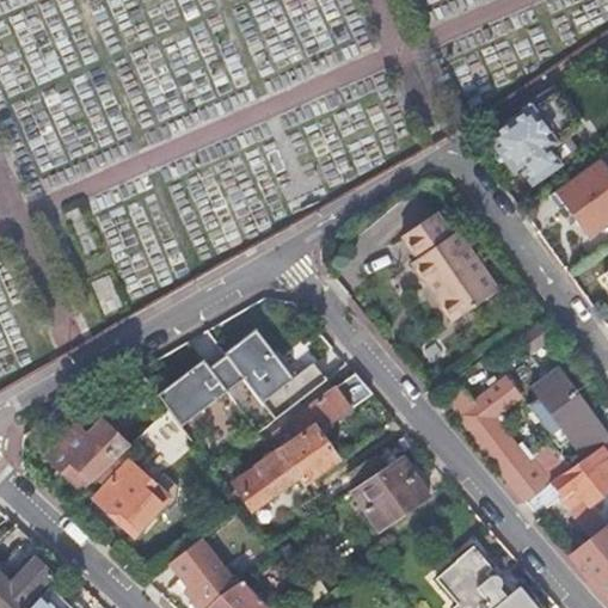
[(558,80),(552,84),(556,90),(559,86),(560,87),(558,90),(578,118),(581,117),(582,118),(578,121),(582,127),(588,123),(558,80)]
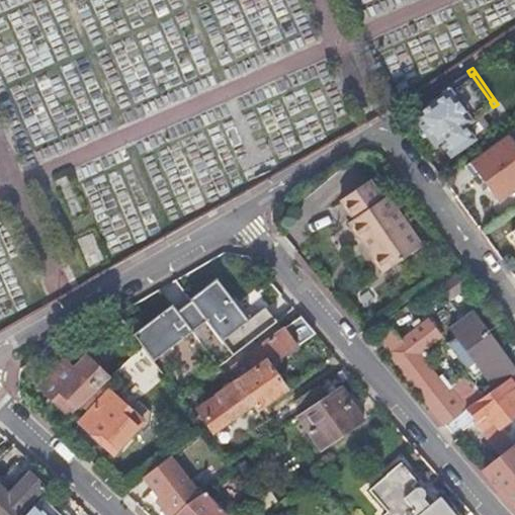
[(467,71),(442,88),(444,92),(416,112),(439,143),(443,140),(452,153),(493,124),(483,111),(490,106),(491,107),(493,107),(490,102),(493,100),(492,99),(490,100),(473,76),(475,74),(474,73),(470,76),(467,71)]
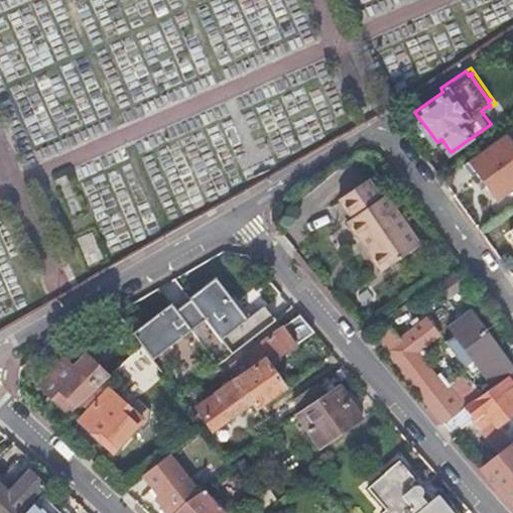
[(481,111),(491,124),(499,118),(491,107),(489,107),(488,106),(481,111)]
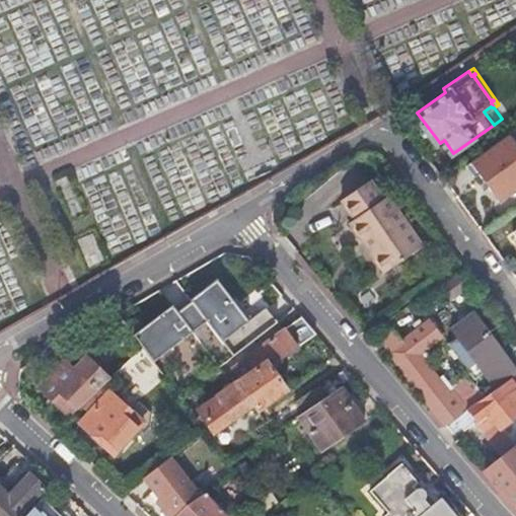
[(449,156),(453,153),(444,140),(440,143),(449,156)]
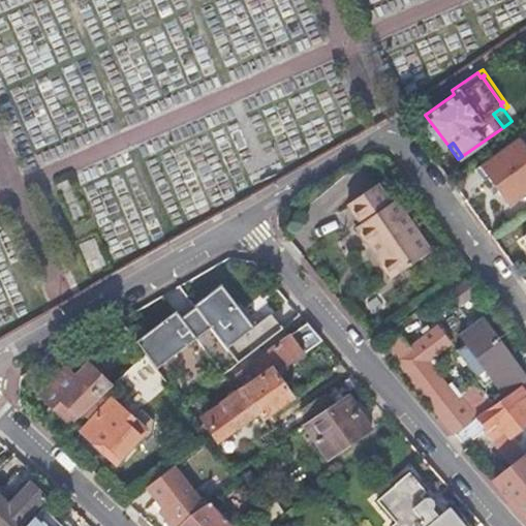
[(497,150),(477,164),(486,176),(475,183),(498,215),(525,196),(525,190),(497,150)]
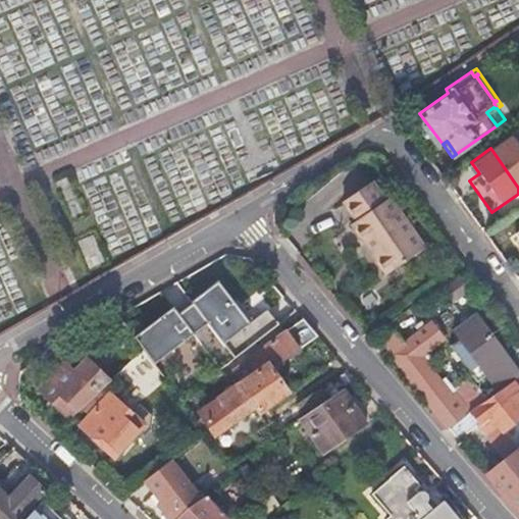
[(373,182),(343,202),(357,220),(352,223),(387,274),(425,248),(391,197),(385,200),(373,182)]
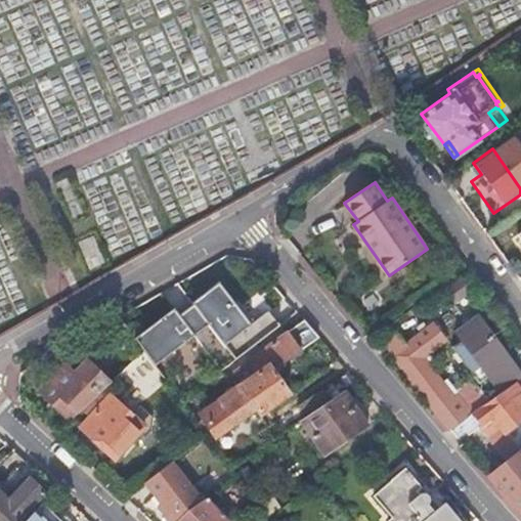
[(453,297),(439,307),(449,323),(464,312),(453,297)]
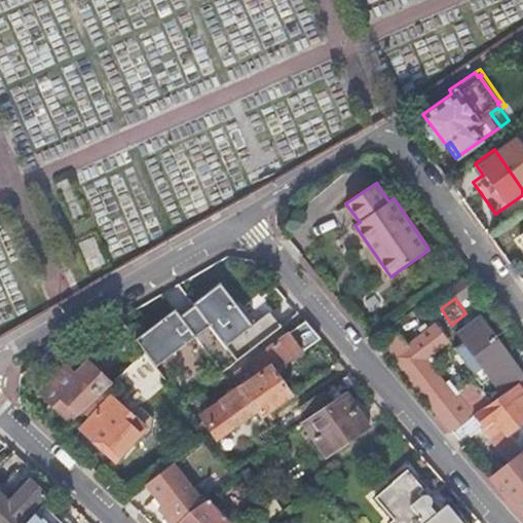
[(220,304),(165,345),(187,375),(243,333),(220,304)]
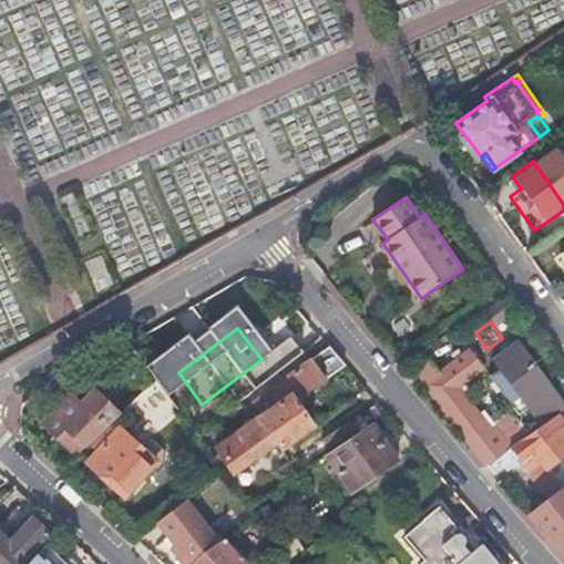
[(137,334),(122,342),(142,367),(155,356),(137,334)]
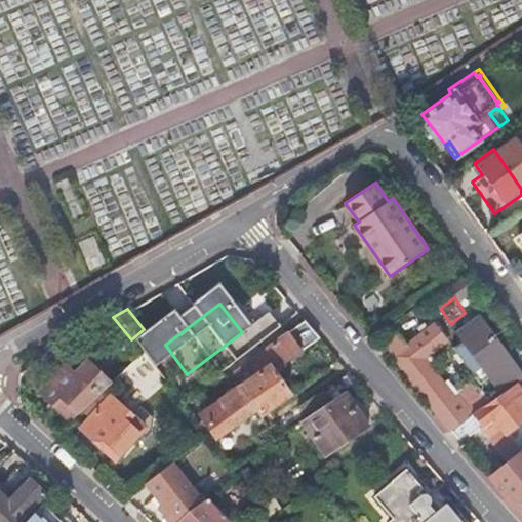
[(453,428),(494,399),(480,382),(492,372),(507,390),(519,382),(521,379),(521,375),(477,316),(457,331),(465,338),(455,346),(476,375),(455,390),(429,360),(451,342),(438,325),(410,348),(404,340),(391,351),(437,407),(453,428)]
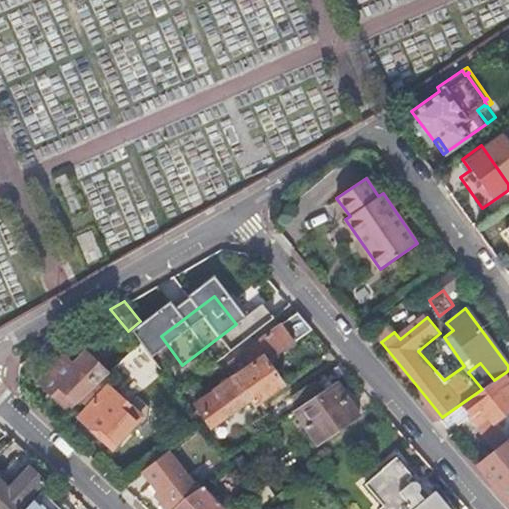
[(181,399),(191,413),(198,408),(210,423),(247,395),(254,404),(281,383),(265,361),(309,329),(293,313),(241,351),(241,354),(229,363),(237,372),(211,391),(204,382),(181,399)]
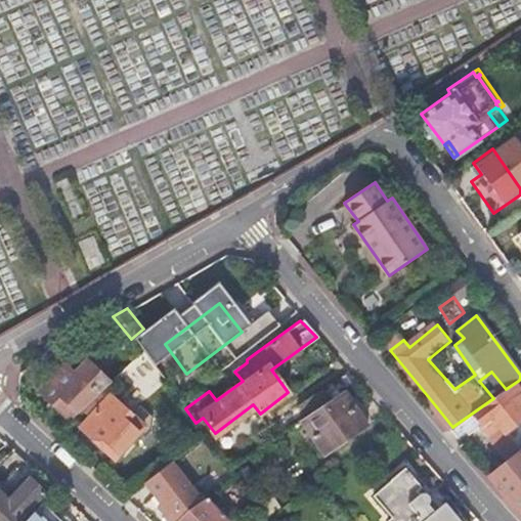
[(160,349),(146,359),(178,399),(190,390),(160,349)]
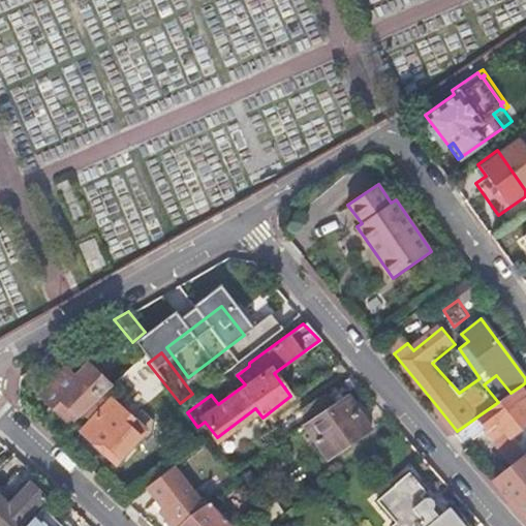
[(90,362),(78,375),(94,390),(72,413),(76,418),(85,409),(105,389),(113,382),(90,362)]
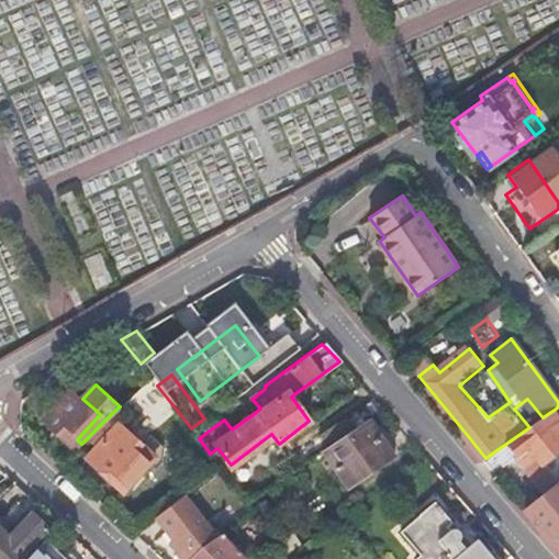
[(71,389),(46,417),(74,442),(77,439),(100,414),(82,399),(71,389)]
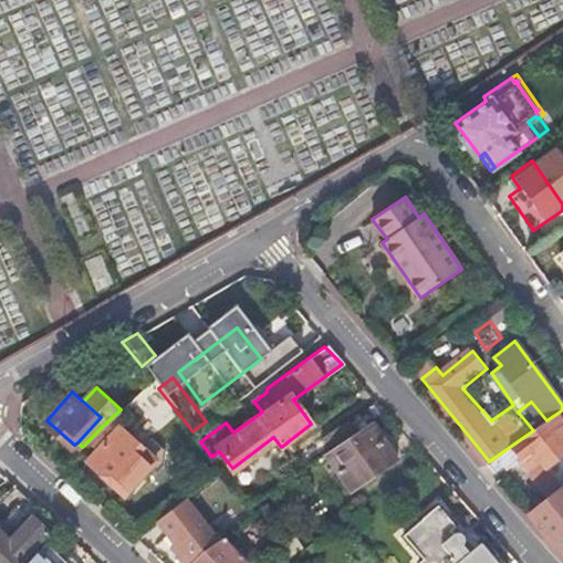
[(546,420),(533,430),(489,461),(500,475),(522,458),(552,494),(562,487),(562,480),(549,464),(562,452),(562,415),(560,412),(546,420)]
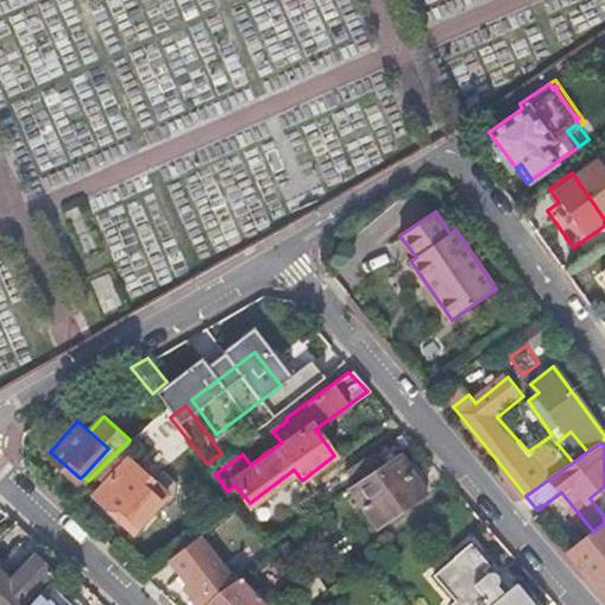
[(107,480),(96,492),(136,528),(163,498),(170,491),(155,478),(131,454),(130,455),(121,447),(98,471),(107,480)]
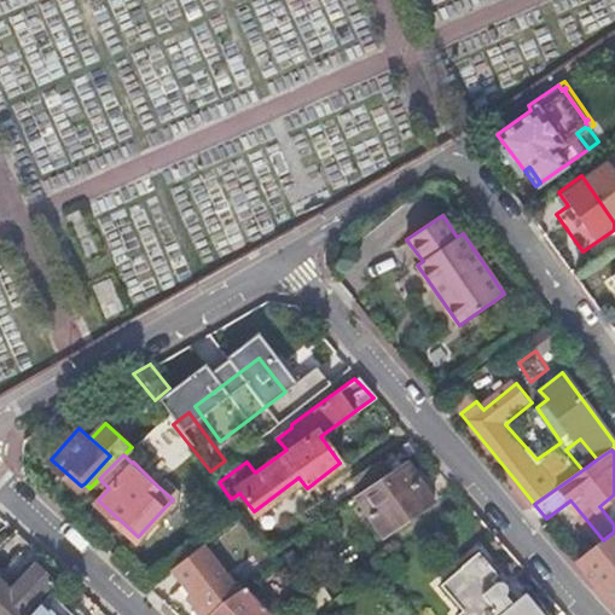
[(363,487),(354,493),(384,537),(436,500),(407,457),(389,470),(363,487)]
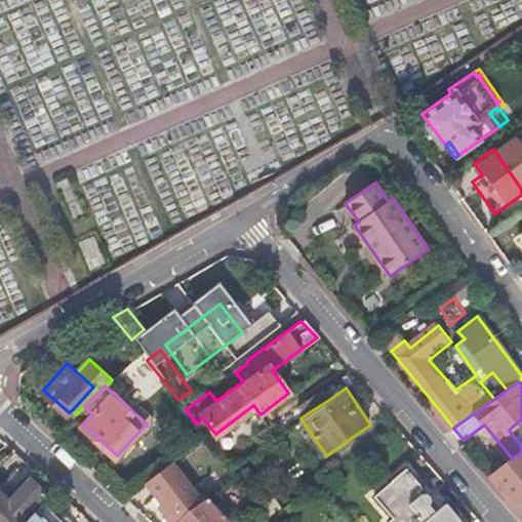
[(300,403),(308,413),(330,399),(323,389),(300,403)]
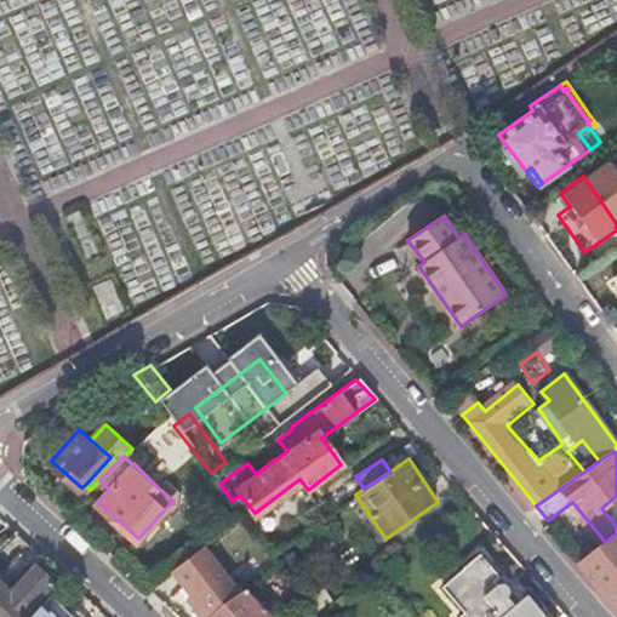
[(138,538),(98,502),(92,508),(131,544),(138,538)]
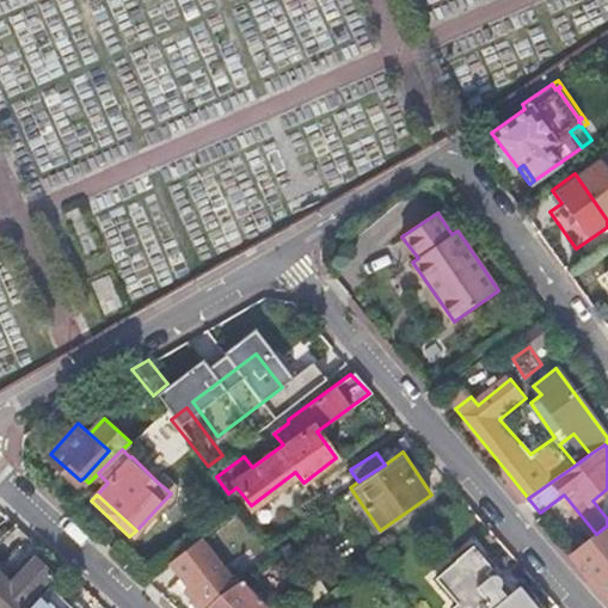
[(607,526),(596,534),(572,552),(596,582),(607,593),(607,526)]
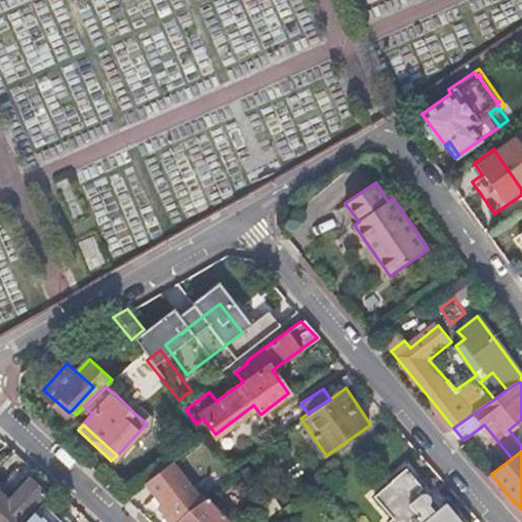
[(202,497),(169,459),(148,478),(158,488),(167,497),(162,503),(178,519),(202,497)]
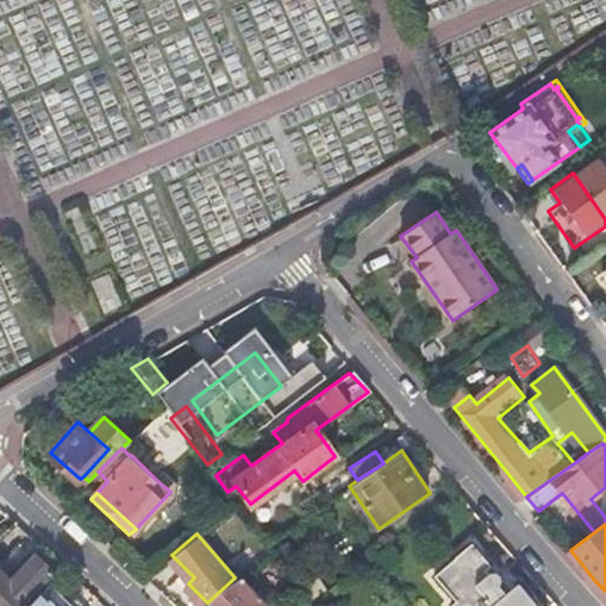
[(537,605),(518,583),(507,592),(500,583),(501,581),(501,579),(500,576),(498,575),(495,575),(493,576),(487,569),(492,566),(473,544),(438,572),(460,597),(454,601),(457,605),(537,605)]
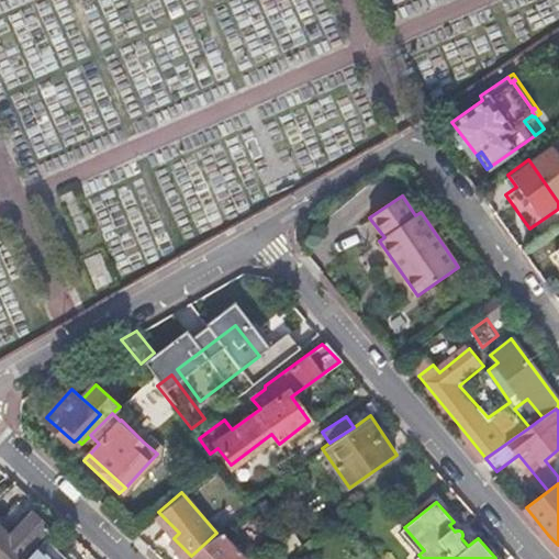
[(0,558),(26,558),(46,538),(52,532),(30,512),(7,537),(0,530),(0,558)]
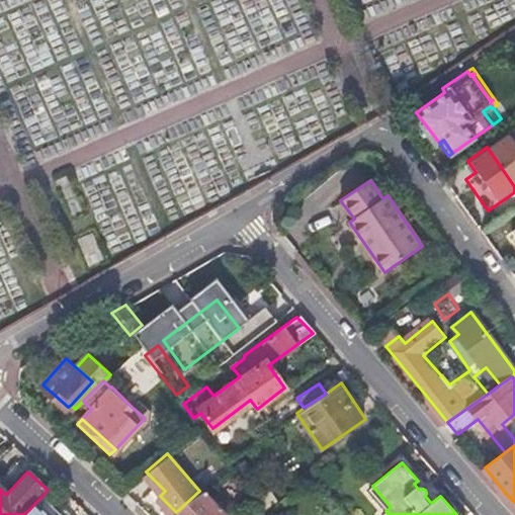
[(165,491),(156,482),(151,487),(160,496),(165,491)]
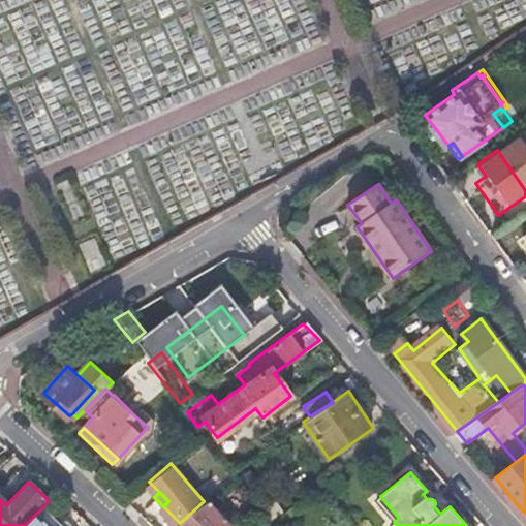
[(226,525),(230,523),(207,499),(204,501),(180,523),(182,525),(226,525)]
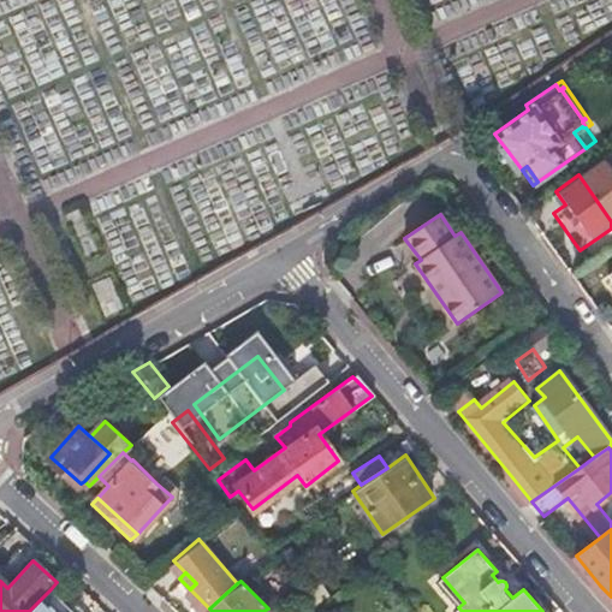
[(75,611),(51,589),(29,611),(75,611)]
